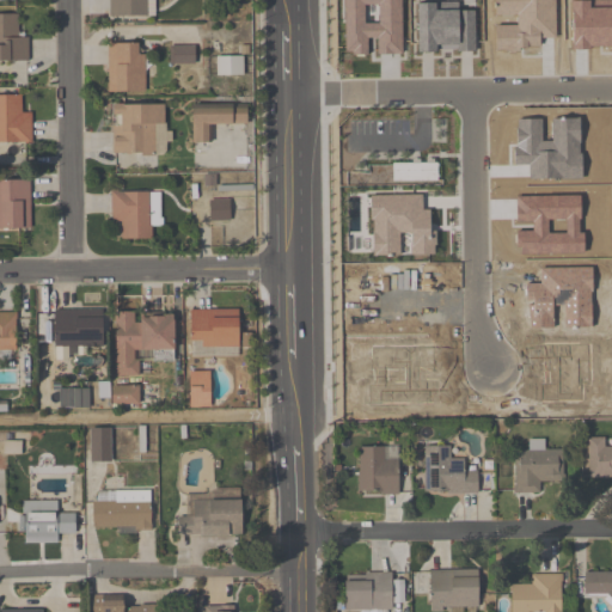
[(154,17),(154,0),(109,0),(109,18),(154,17)]
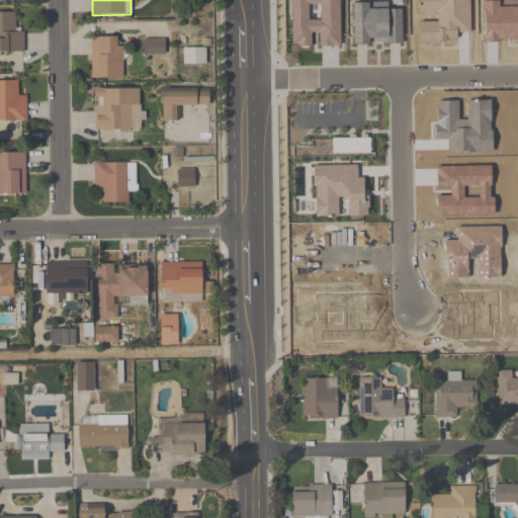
[(365,39),(517,36),(517,0),(327,0),(328,39),(365,39)]
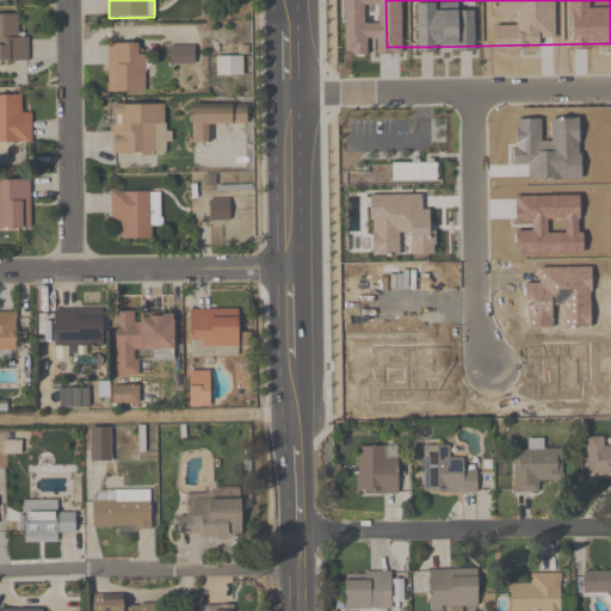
[(0,14),(0,62),(28,62),(28,38),(18,38),(18,14),(0,14)]
